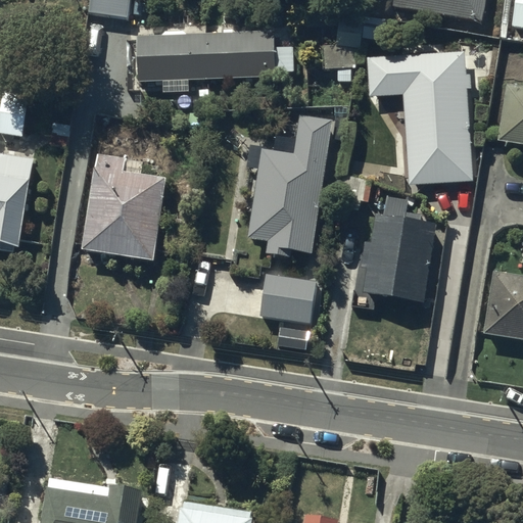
[(131,25),(133,0),(93,0),(92,21),(131,25)]
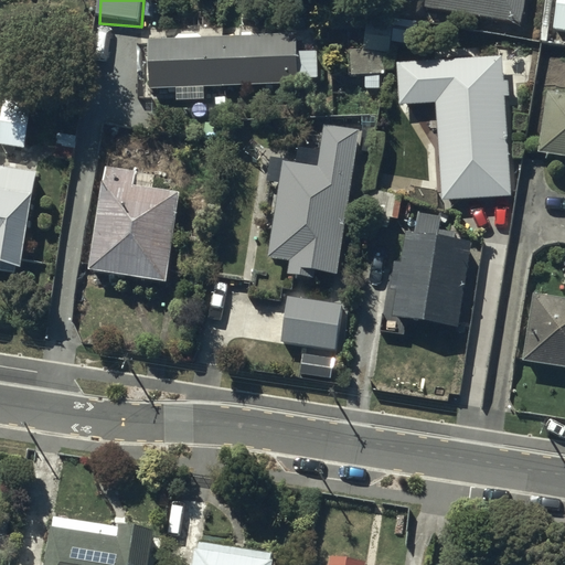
[(424,0),(424,3),(521,21),(523,0),(424,0)]
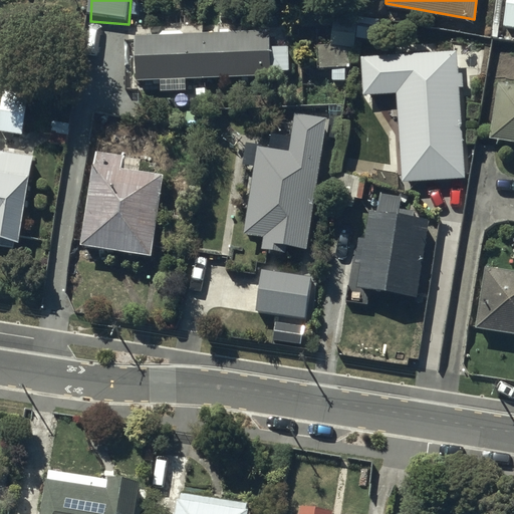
[(513,0),(506,0),(503,23),(513,24),(513,0)]
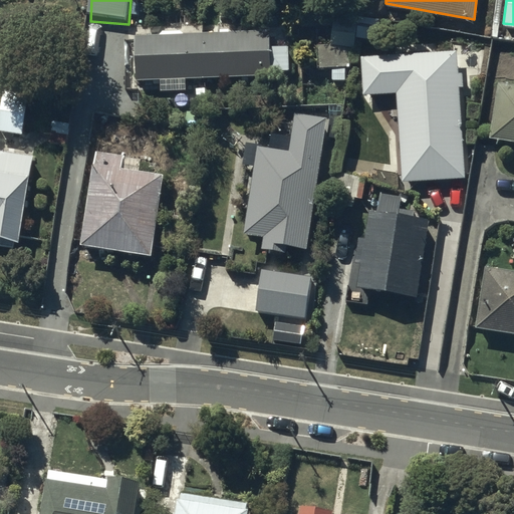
[(355,19),(329,19),(329,42),(316,42),(316,66),(333,66),(333,78),(348,78),(348,66),(349,66),(349,46),(355,46),(355,19)]
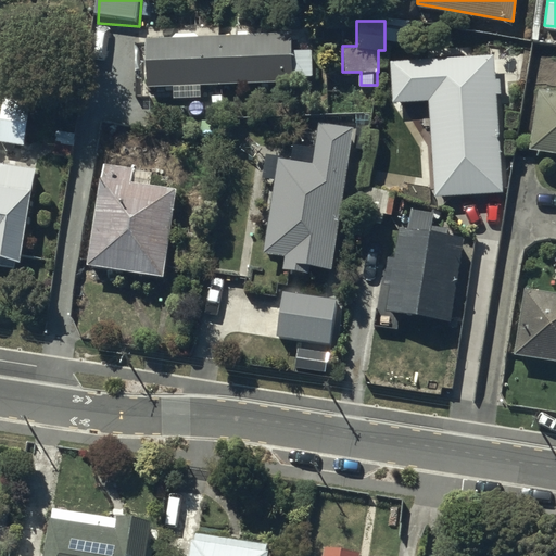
[(291,30),(147,36),(147,85),(293,79),(293,75),(312,74),(311,48),(291,49),(291,30)]
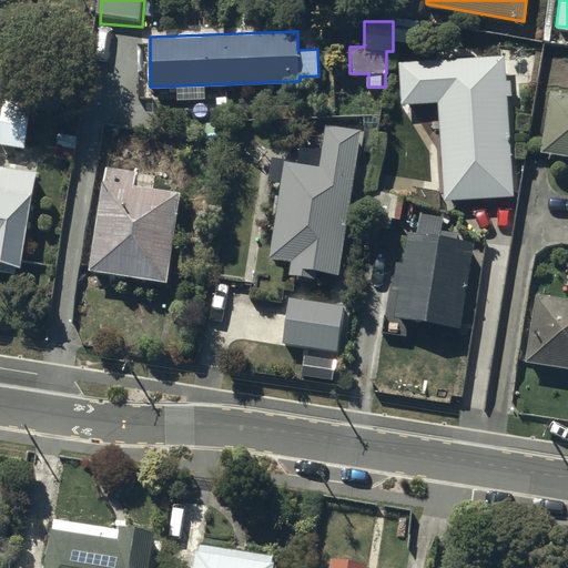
[(505,54),(399,62),(402,102),(437,100),(444,199),(514,194),(505,54)]
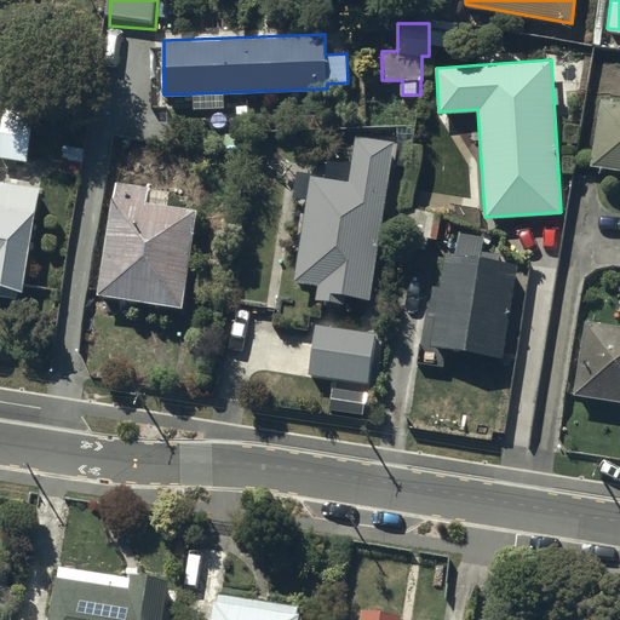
[(619,97),(600,95),(589,164),(619,168),(619,97)]
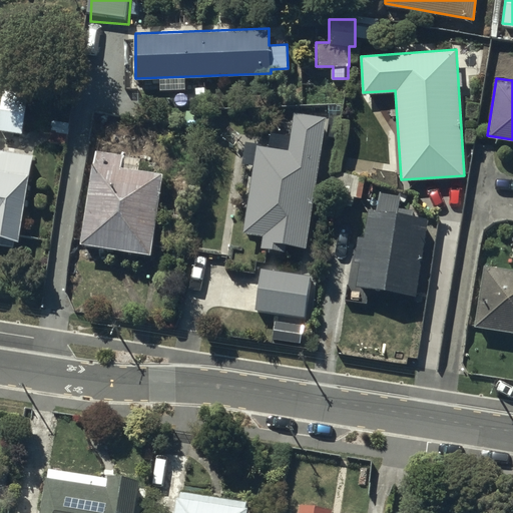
[(29,89),(2,86),(0,103),(0,129),(25,132),(29,89)]
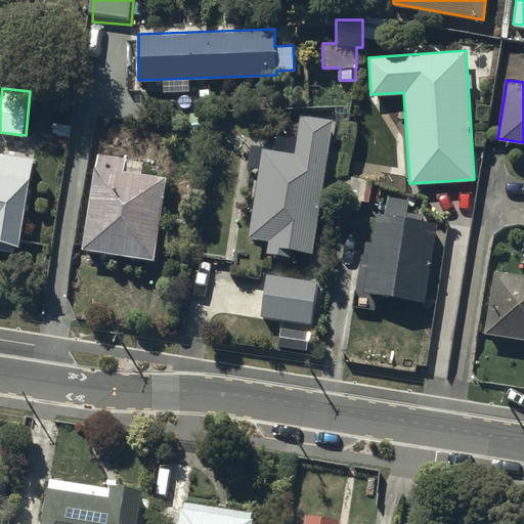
[(333,117),(301,113),(297,151),(262,147),(251,235),(269,237),(267,251),(280,253),(281,247),(312,251),(333,117)]
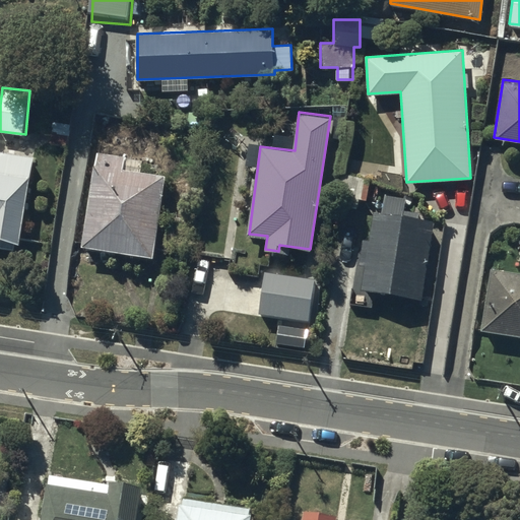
[(125,154),(98,150),(82,244),(153,255),(165,173),(123,168),(125,154)]
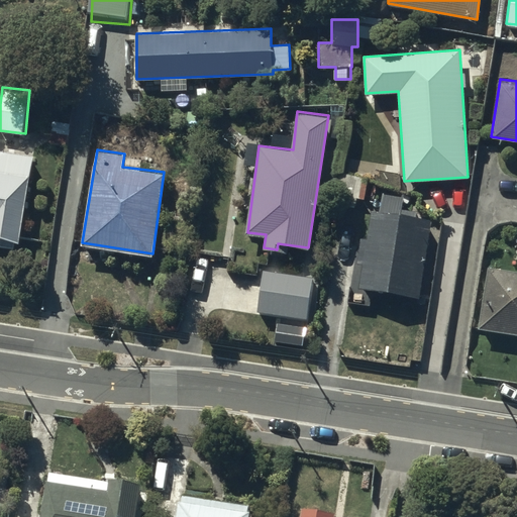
[(33,166),(0,160),(0,246),(20,249),(33,166)]
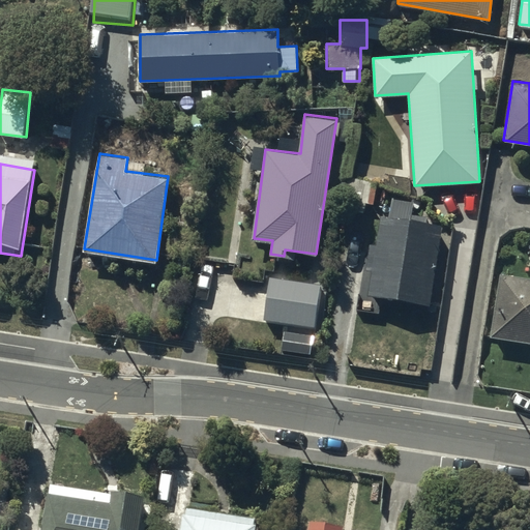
[(377,180),(351,177),(350,182),(347,182),(345,197),(352,198),(350,209),(365,211),(366,201),(374,202),(377,180)]
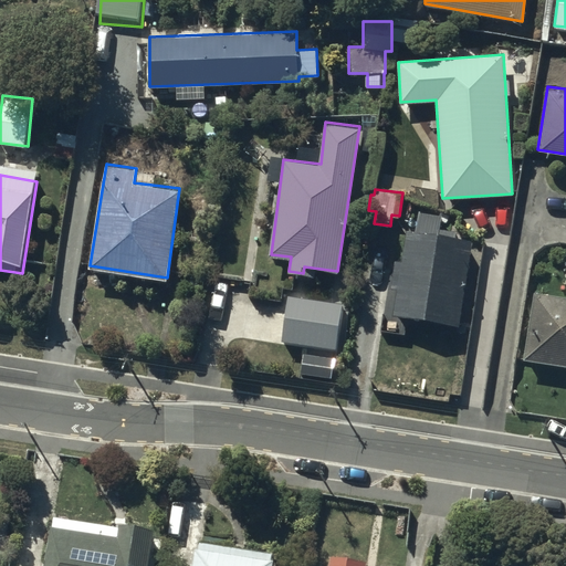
[(473,238),(406,229),(402,260),(395,259),(390,286),(397,287),(392,314),(461,324),(473,238)]
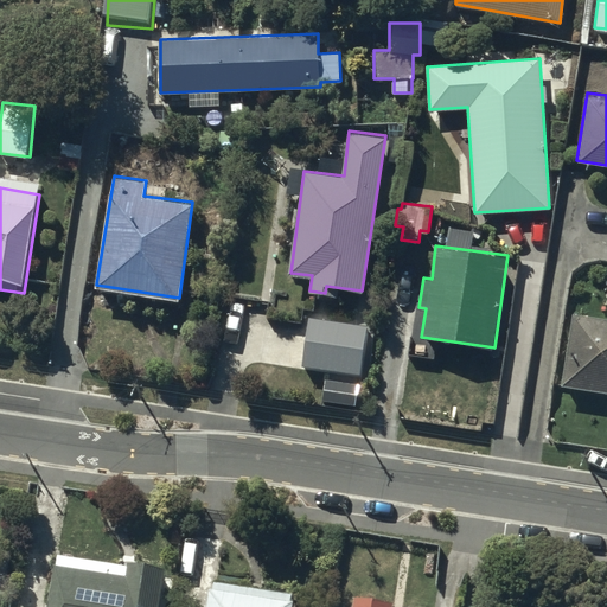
[(606,315),(573,311),(562,383),(606,389),(606,315)]
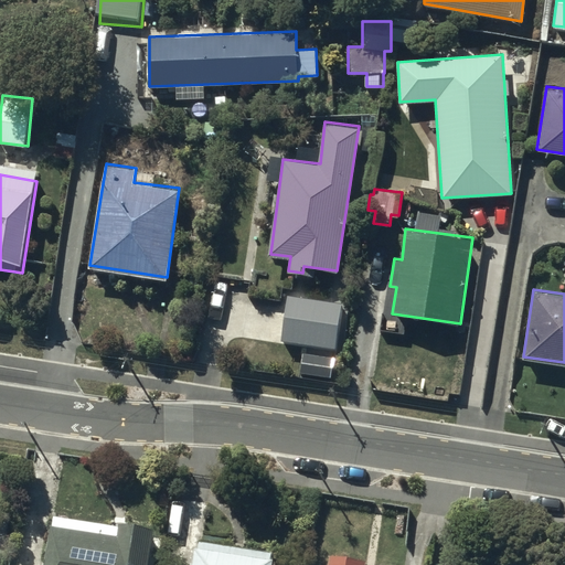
[(342,301),(288,295),(281,341),(336,349),(342,301)]
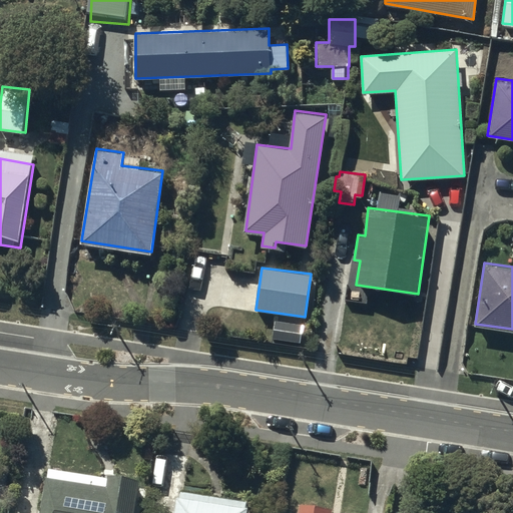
[(39,512),(132,512),(139,476),(109,471),(108,476),(47,466),(39,512)]
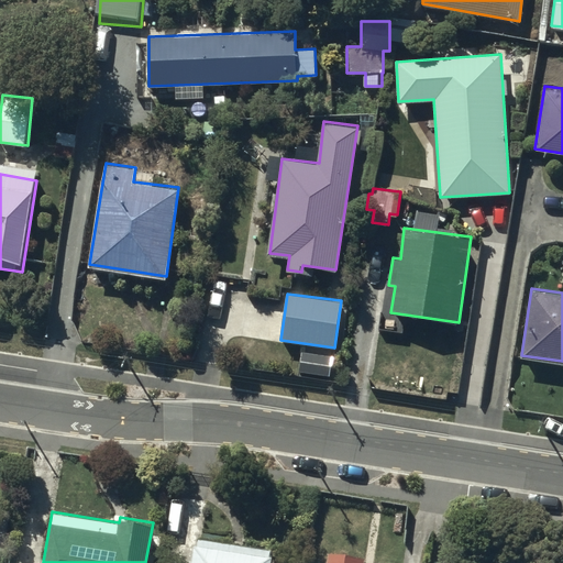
[(271,562),(273,549),(196,538),(192,562),(271,562)]
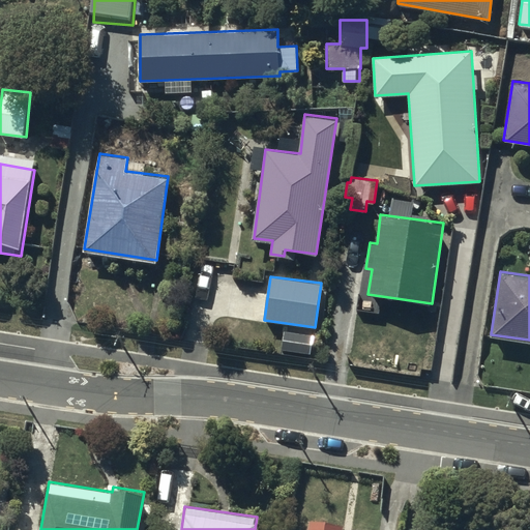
[(311,517),(308,529),(343,529),(345,522),(311,517)]
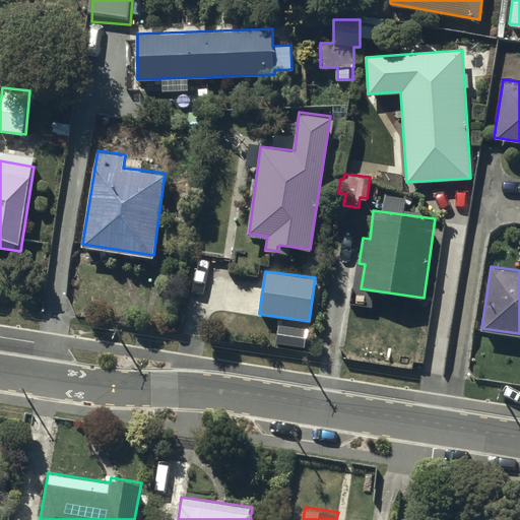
All buildings are outlined.
